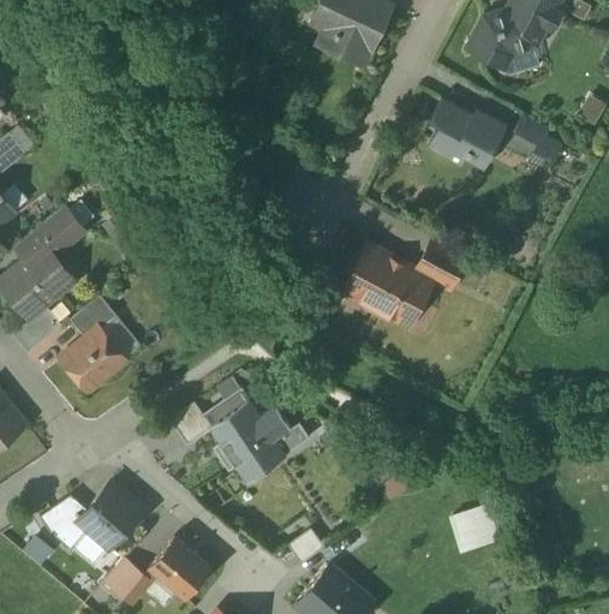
[(396,0),(312,0),(303,22),(320,29),(312,46),(365,70),(398,1),(396,0)]
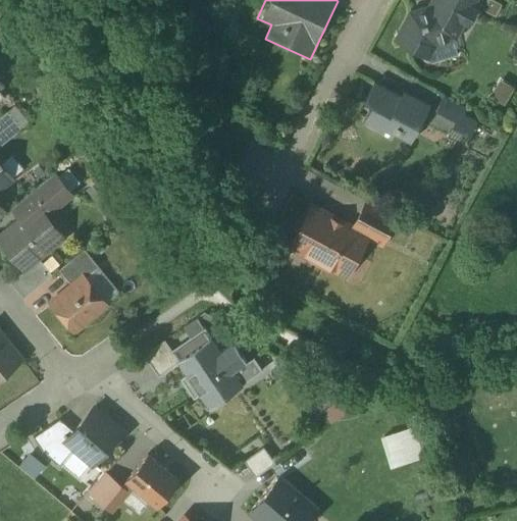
[(478,0),(433,0),(432,2),(410,9),(395,43),(429,61),(436,48),(465,28),(478,0)]
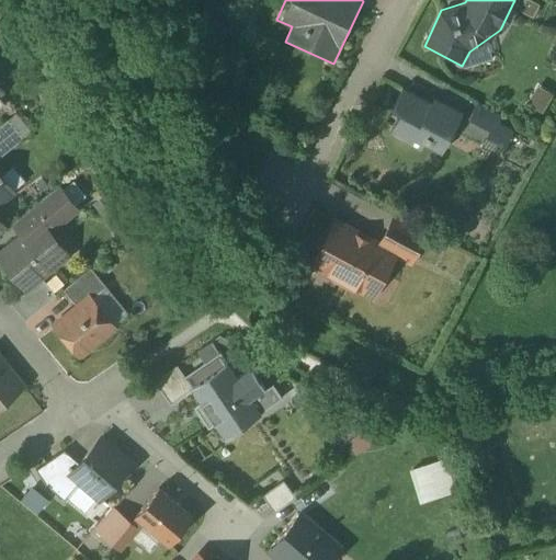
[(408,84),(383,132),(441,161),(465,113),(408,84)]
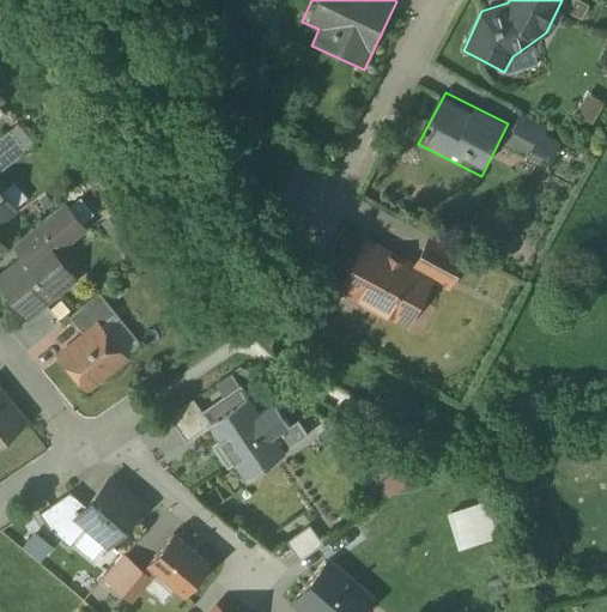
[(593,123),(605,104),(589,95),(577,113),(593,123)]
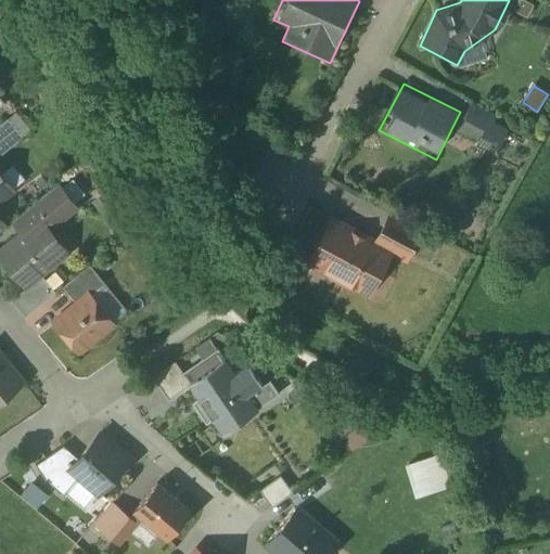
[(0,207),(23,189),(2,163),(30,141),(11,117),(0,125),(0,207)]
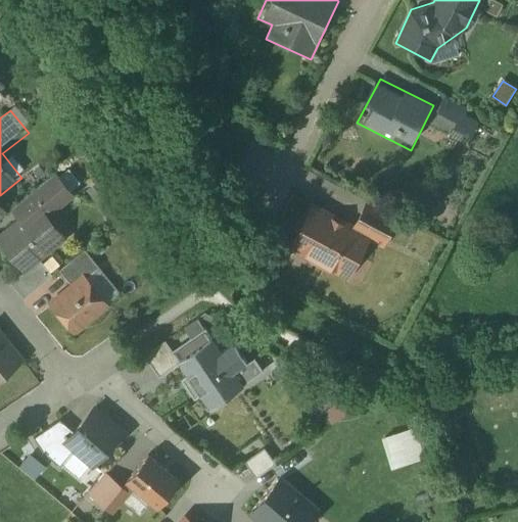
[(73,169),(60,173),(66,190),(79,185),(73,169)]
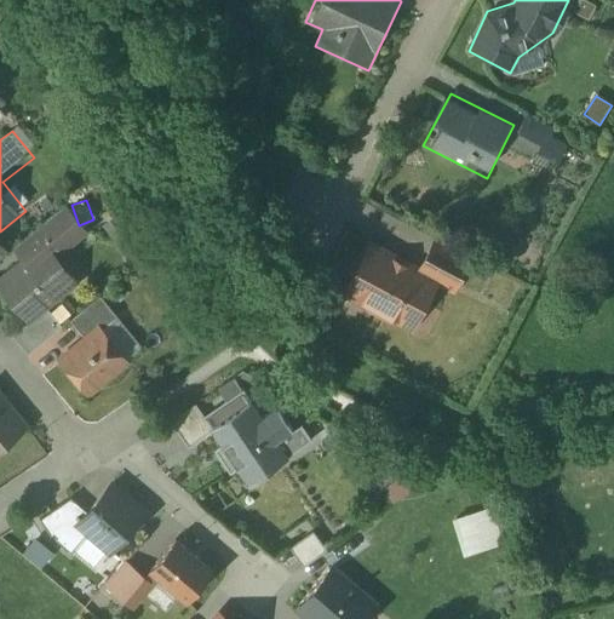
[(47,236),(0,274),(0,301),(27,334),(87,286),(47,236)]
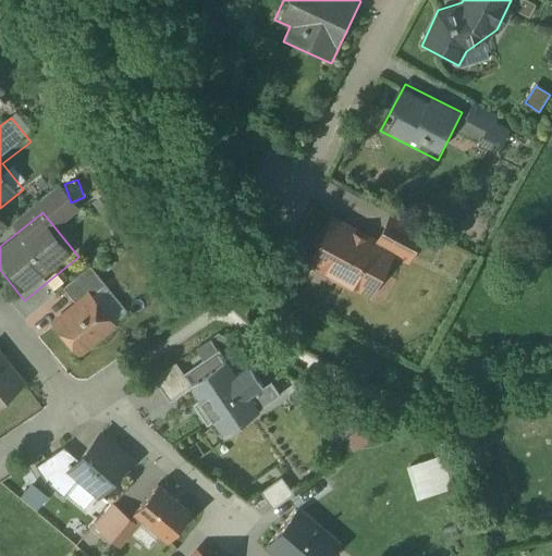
[(305,267),(336,284),(364,236),(331,219),(305,267)]
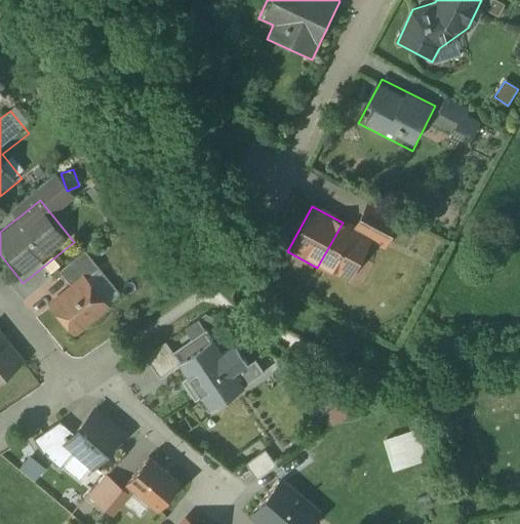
[(352,228),(343,223),(317,268),(352,287),(373,249),(383,254),(399,226),(364,206),(352,228)]
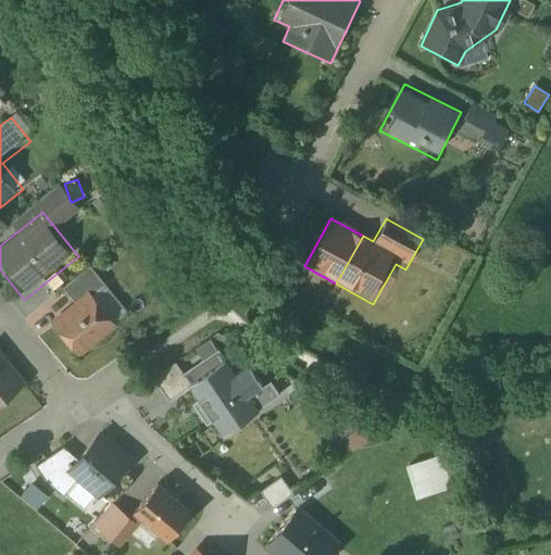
[(74,304),(48,325),(76,362),(121,327),(98,298),(111,287),(94,266),(63,290),(74,304)]
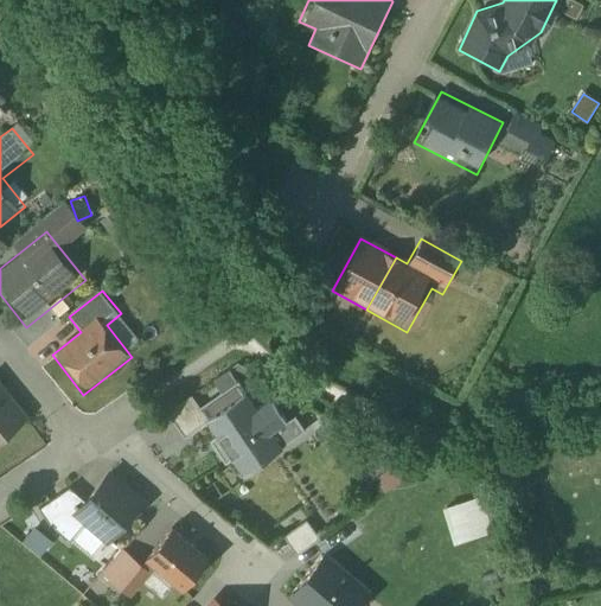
[(0,378),(0,442),(31,419),(0,378)]
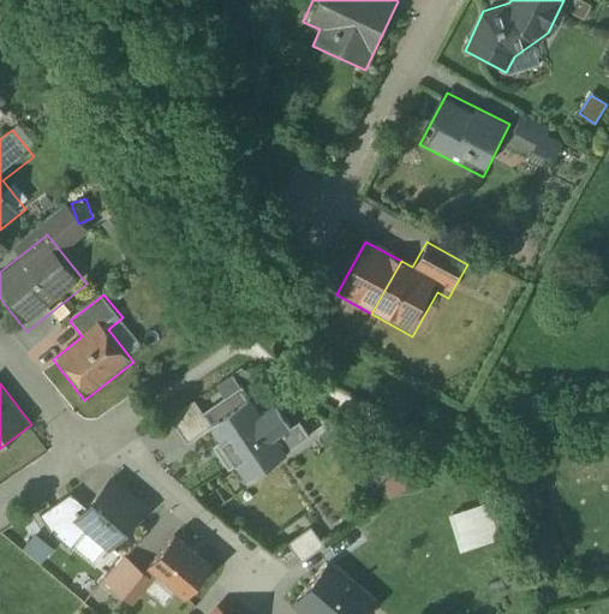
[(237,411),(214,425),(228,446),(231,445),(234,451),(225,457),(234,471),(242,466),(252,481),(292,454),(281,437),(296,427),(281,405),(266,415),(246,387),(228,399),(237,411)]
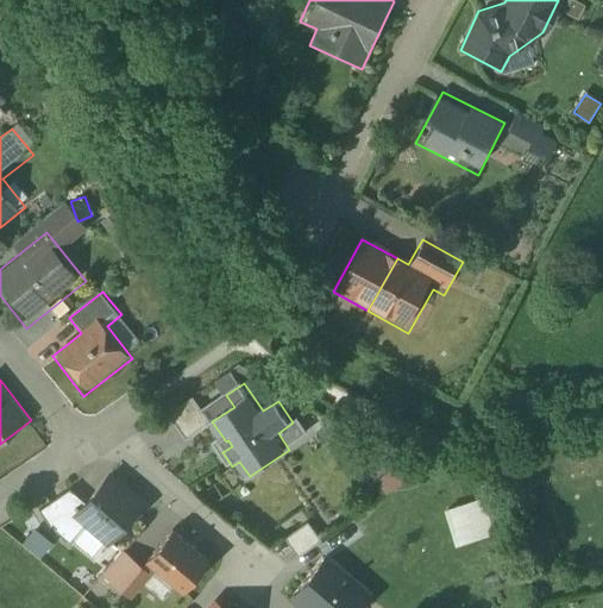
[(372,472),(390,495),(421,471),(404,449),(372,472)]
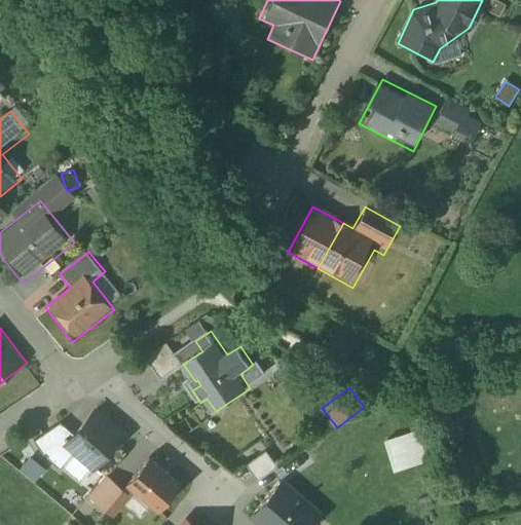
[(91,406),(58,444),(94,475),(126,436),(91,406)]
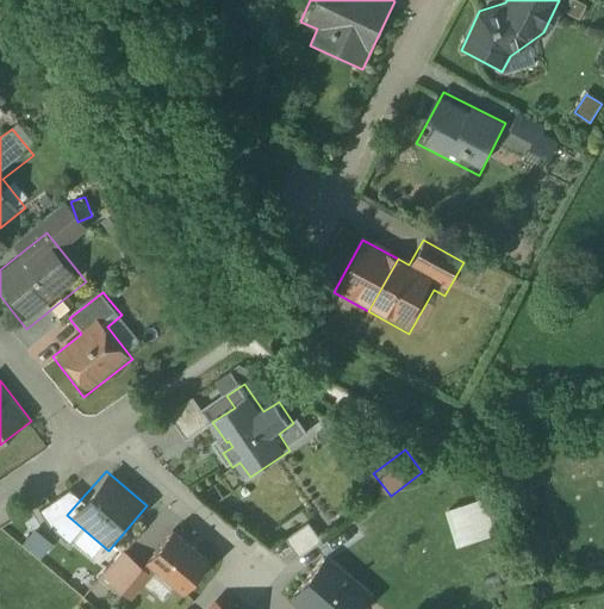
[(448,508),(454,545),(494,539),(489,501),(448,508)]
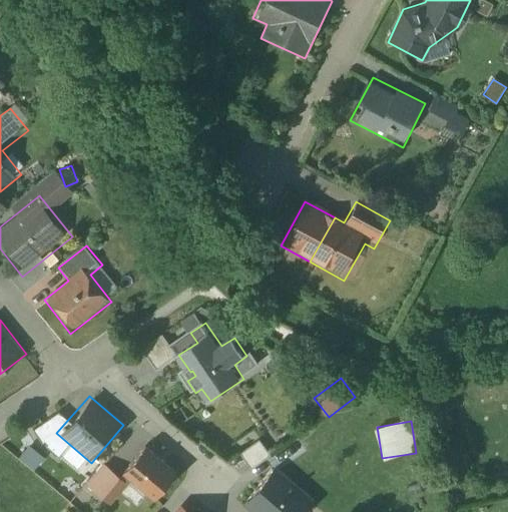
[(242,453),(252,468),(271,456),(261,441),(242,453)]
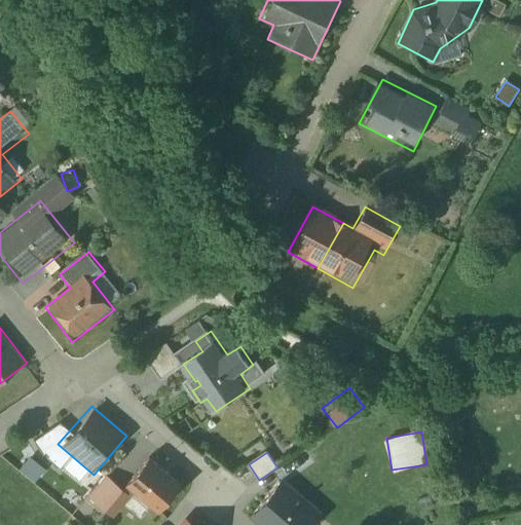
[(153,458),(131,484),(162,512),(185,485),(153,458)]
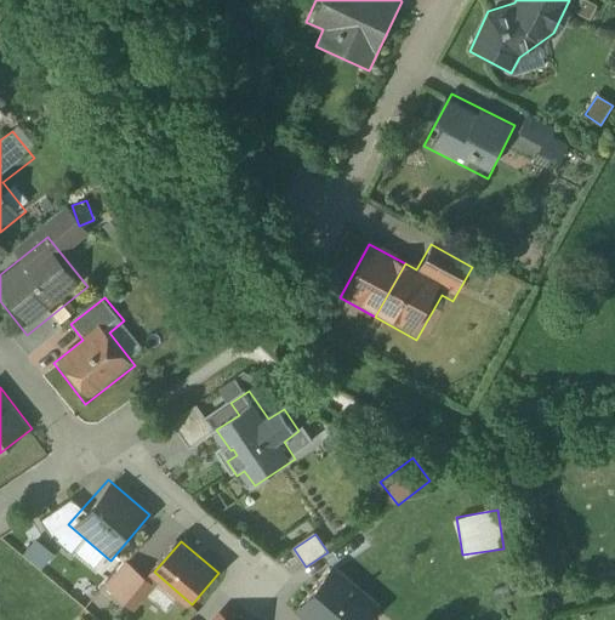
[(132,604),(153,580),(131,562),(110,586),(132,604)]
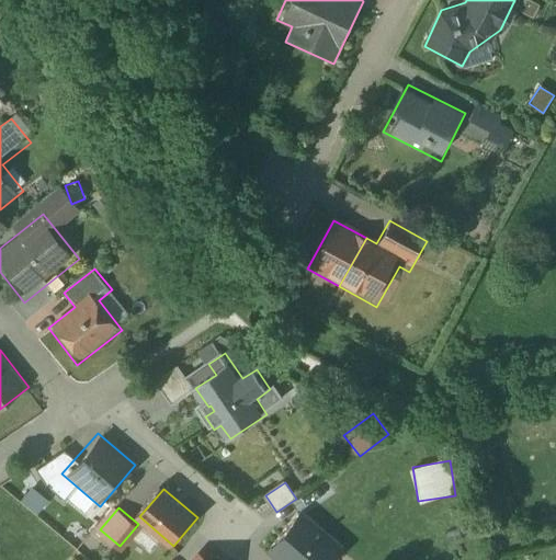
[(332,559),(343,547),(308,517),(276,555),(283,559),(332,559)]
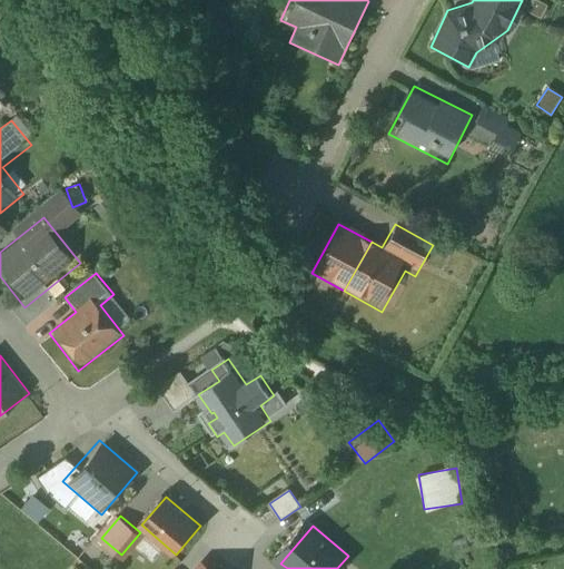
[(147,538),(140,532),(121,555),(128,560),(147,538)]
